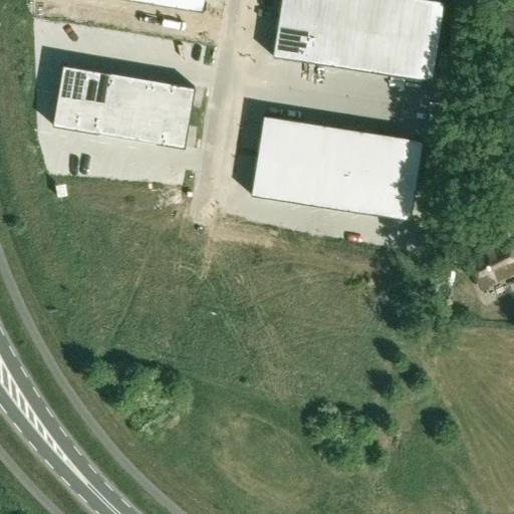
[(104,0),(205,19),(208,0),(104,0)]
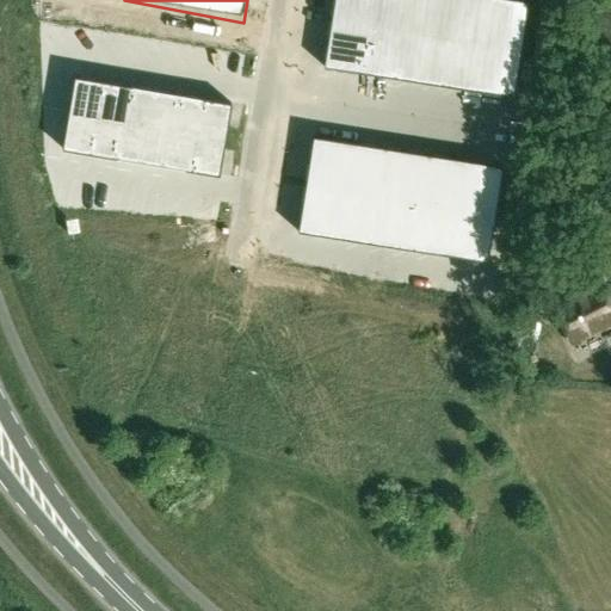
[(523,0),(333,0),(322,67),(512,96),(528,0),(523,0)]
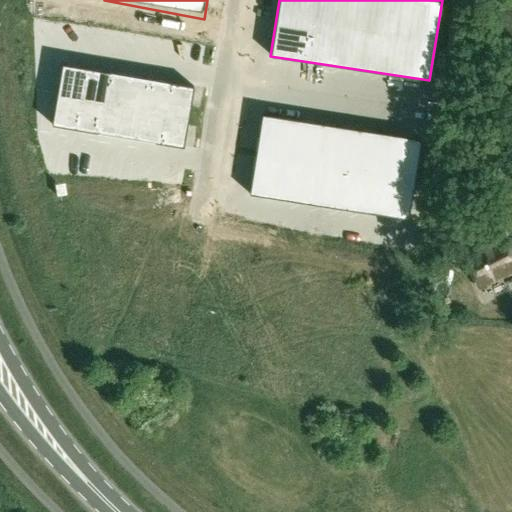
[(63,64),(53,124),(183,146),(193,86),(63,64)]
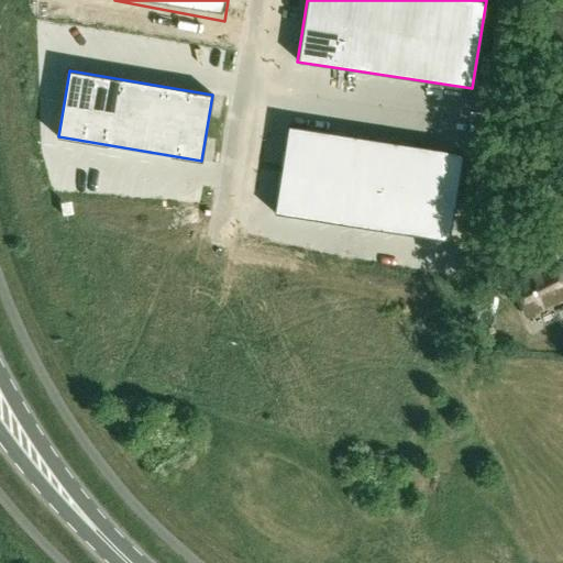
[(445,240),(462,153),(287,121),(272,208),(445,240)]
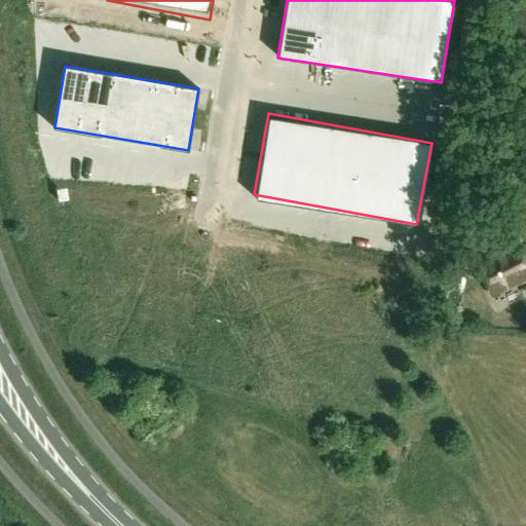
[(525,257),(517,239),(474,261),(488,290),(491,297),(525,279),(525,257)]
